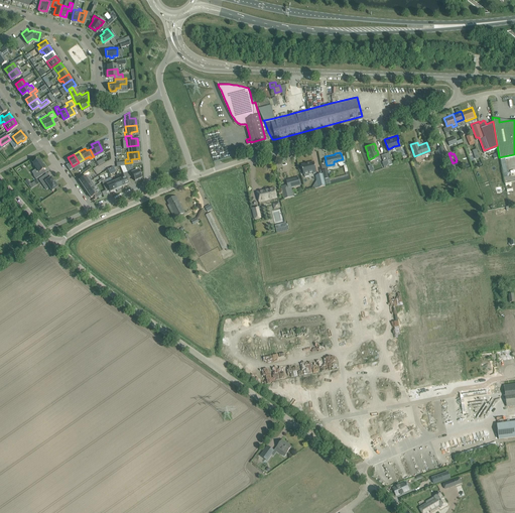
[(32,173),(35,176),(41,172),(39,169),(44,166),(37,156),(31,160),(37,169),(32,173)]
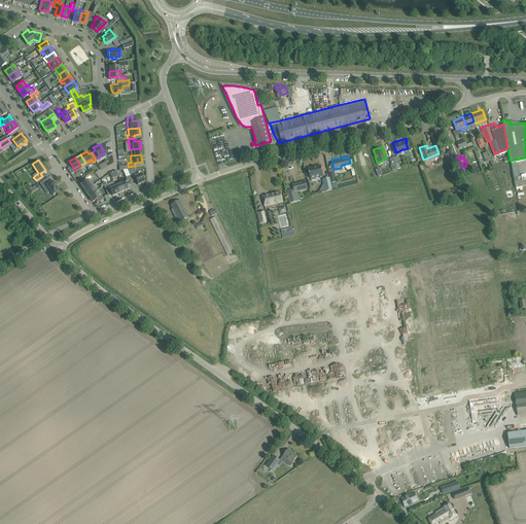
[(322,174),(322,173),(320,163),(307,166),(309,176),(310,176),(311,178),(315,177),(315,175),(319,174),(319,175),(322,174)]
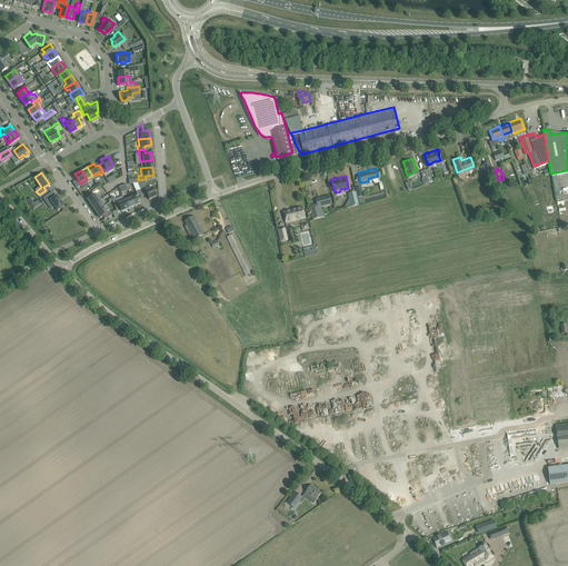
[(139,187),(142,194),(146,191),(148,197),(155,194),(151,184),(143,187),(143,186),(139,187)]
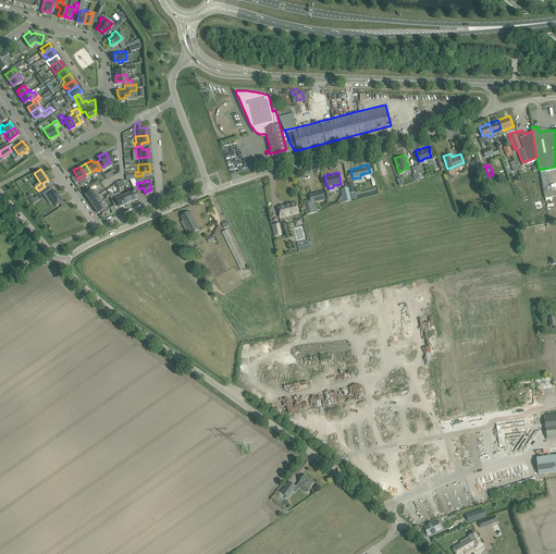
[(357,196),(353,180),(347,181),(350,197),(357,196)]
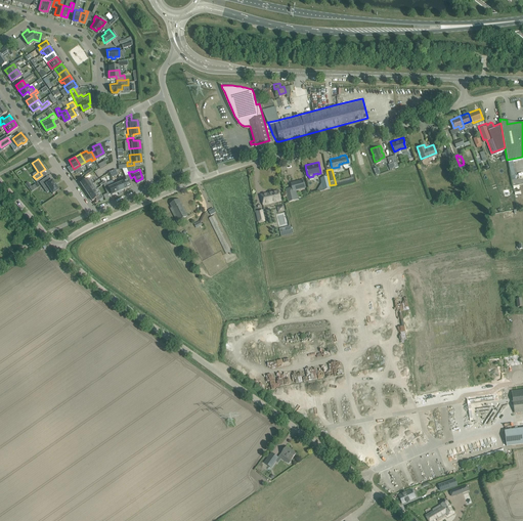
[(127,179),(131,178),(128,172),(124,174),(125,175),(119,177),(123,186),(129,184),(127,179)]
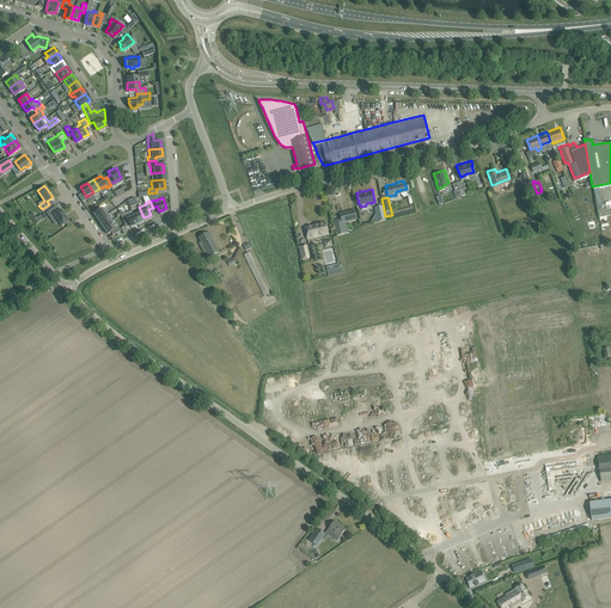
[(374,209),(377,220),(386,217),(385,216),(383,203),(373,204),(374,209)]
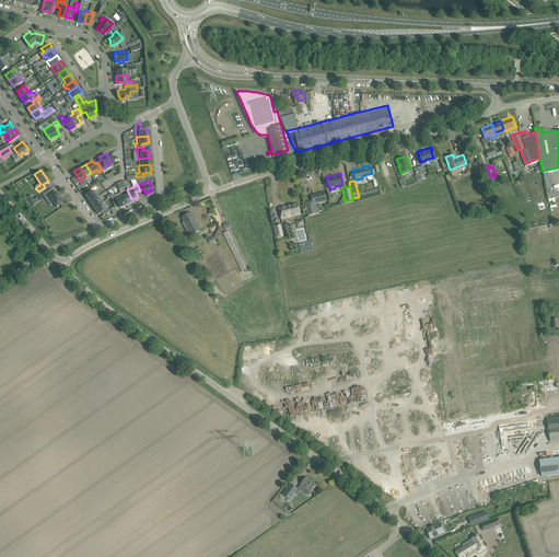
[(377,186),(358,192),(359,197),(380,192),(377,186)]
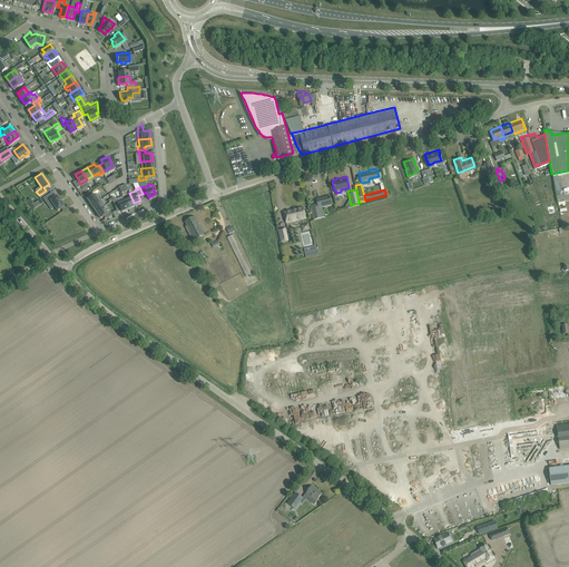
[(95,191),(86,197),(90,203),(99,197),(95,191)]
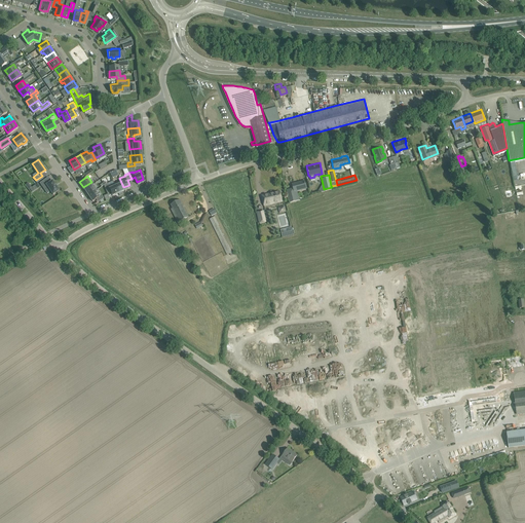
[(41,184),(44,182),(47,185),(43,187),(46,191),(49,188),(51,192),(58,188),(51,178),(46,181),(44,177),(39,180),(41,184)]
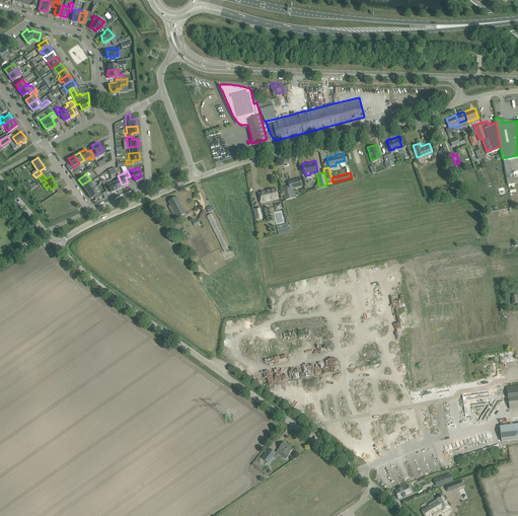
[(118,175),(112,178),(116,188),(122,185),(118,175)]
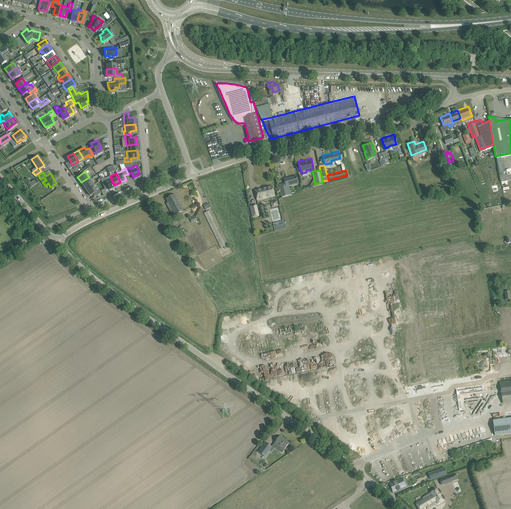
[(298,181),(295,173),(283,176),(284,180),(278,182),(281,195),(290,192),(288,184),(298,181)]
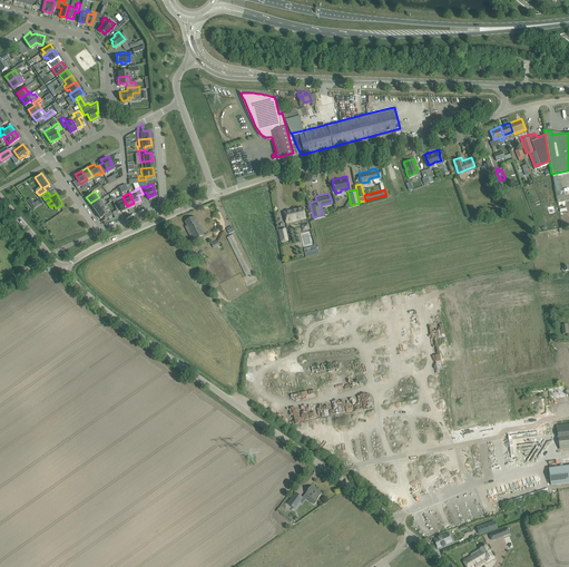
[(127,206),(123,196),(116,199),(116,197),(111,199),(115,205),(118,204),(120,209),(127,206)]
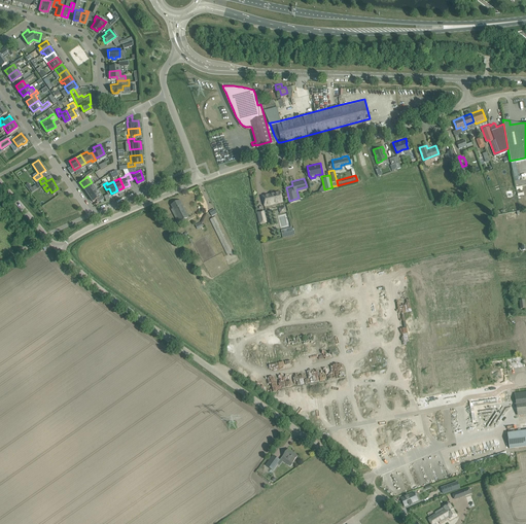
[(92,182),(83,187),(88,194),(96,187),(92,182)]
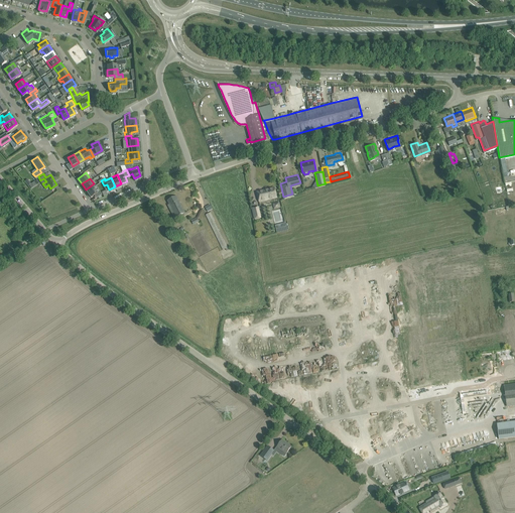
[(94,183),(86,189),(90,196),(94,193),(96,196),(101,191),(99,188),(95,182),(94,183)]
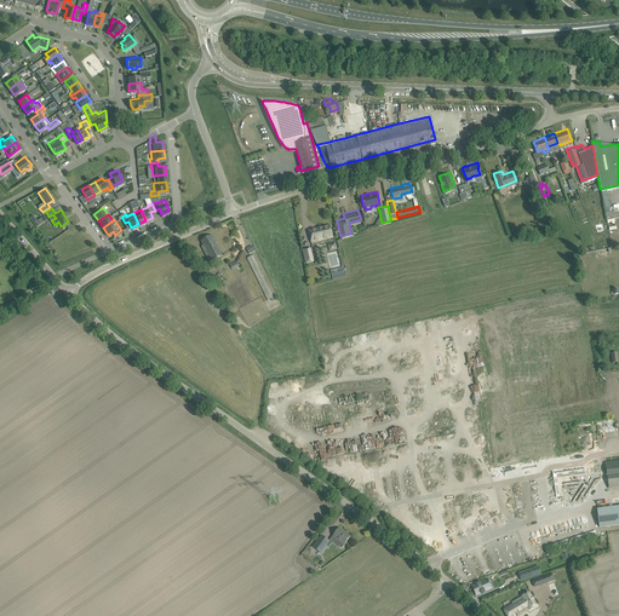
[(316,226),(316,225),(308,228),(310,239),(317,236),(317,237),(332,234),(330,224),(316,226)]
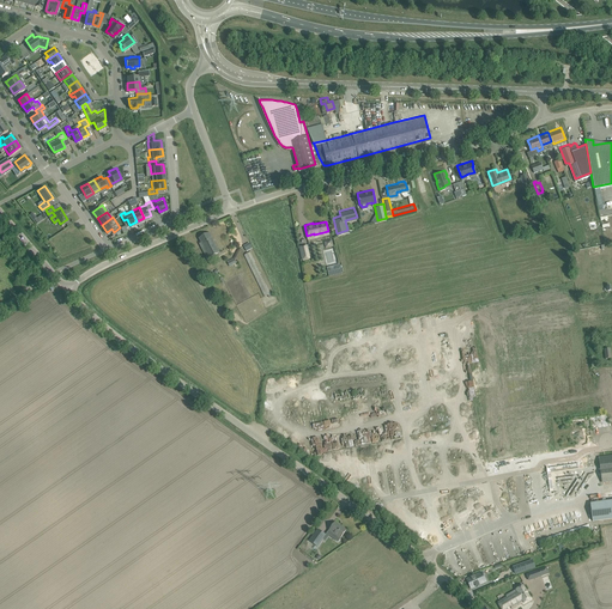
[(198,236),(200,239),(198,241),(201,247),(206,256),(218,250),(211,236),(208,230),(198,236)]
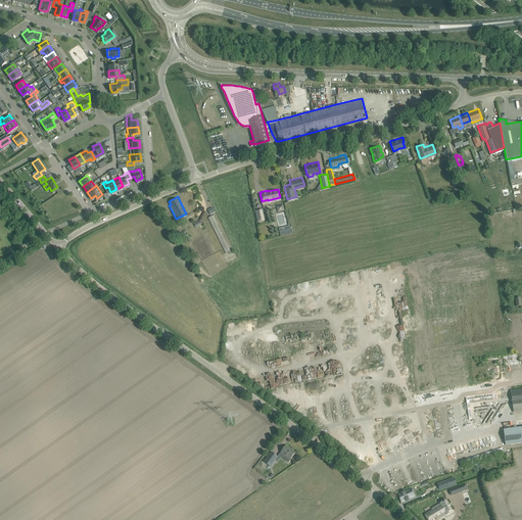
[(256,220),(264,218),(261,206),(253,208),(256,220)]
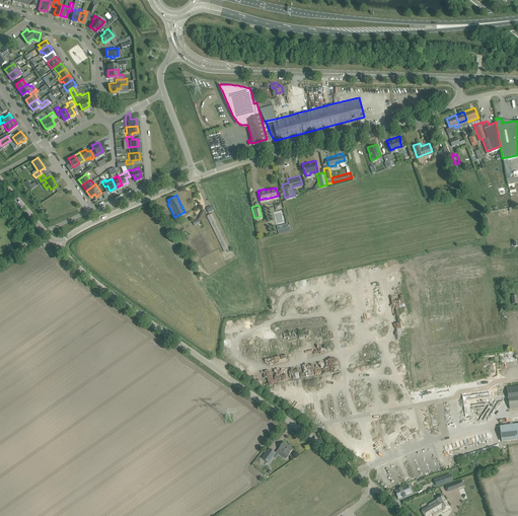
[(207,213),(222,249),(228,246),(213,210),(207,213)]
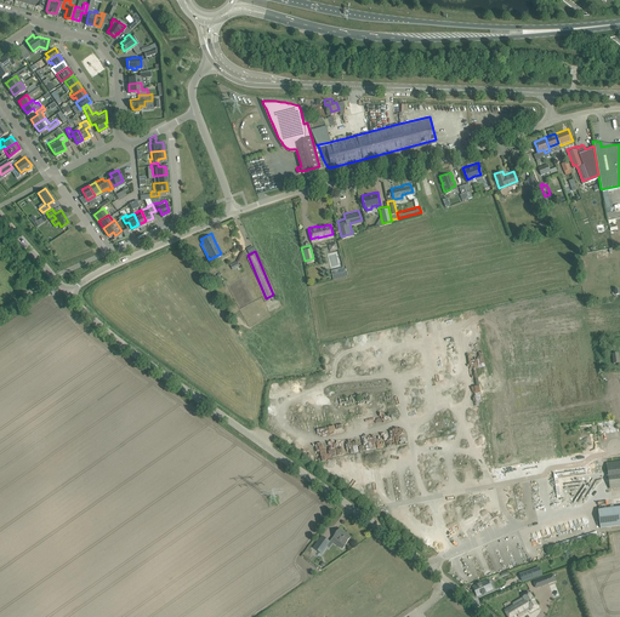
[(612,423),(610,417),(602,417),(602,427),(607,427),(606,424),(609,424),(609,428),(615,428),(614,423),(612,423)]
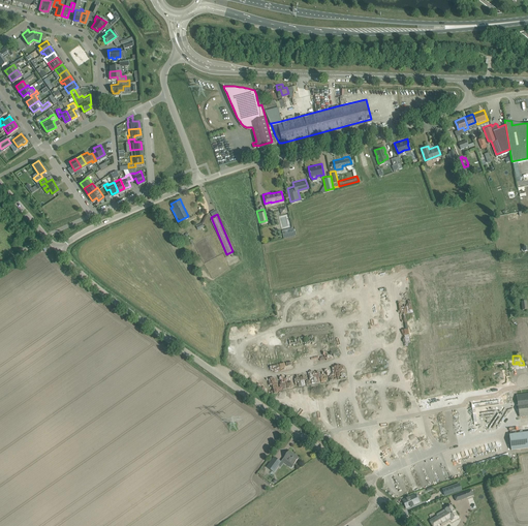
[(527,391),(516,393),(519,414),(527,413),(527,391)]
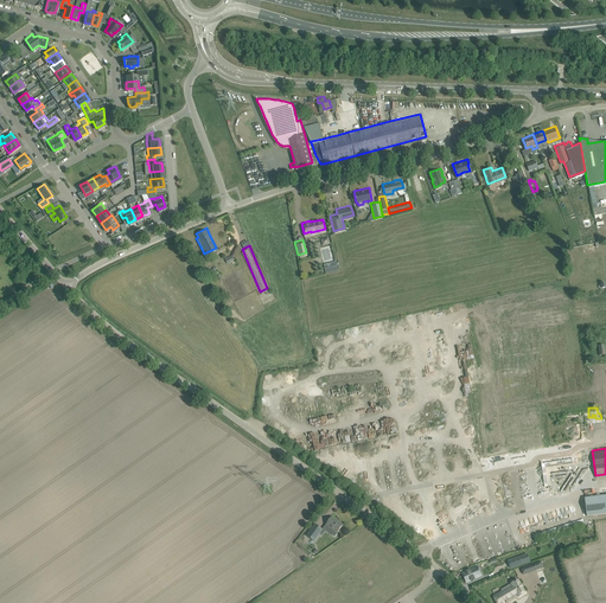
[(605,492),(585,495),(587,513),(605,510),(605,492)]
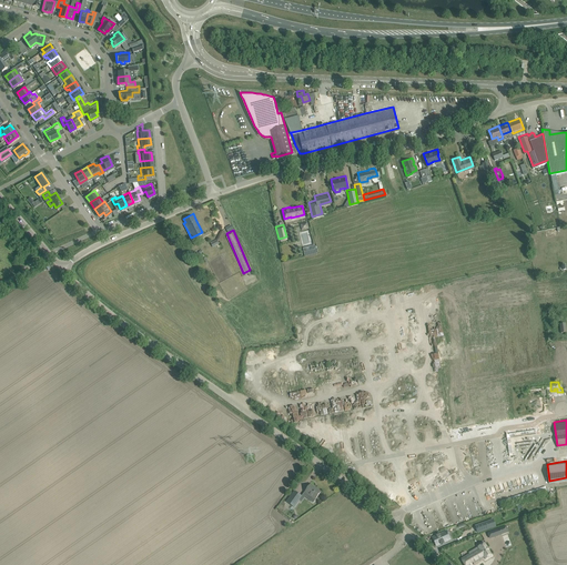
[(310,482),(306,486),(304,490),(311,494),(309,497),(312,500),(314,496),(320,490),(310,482)]
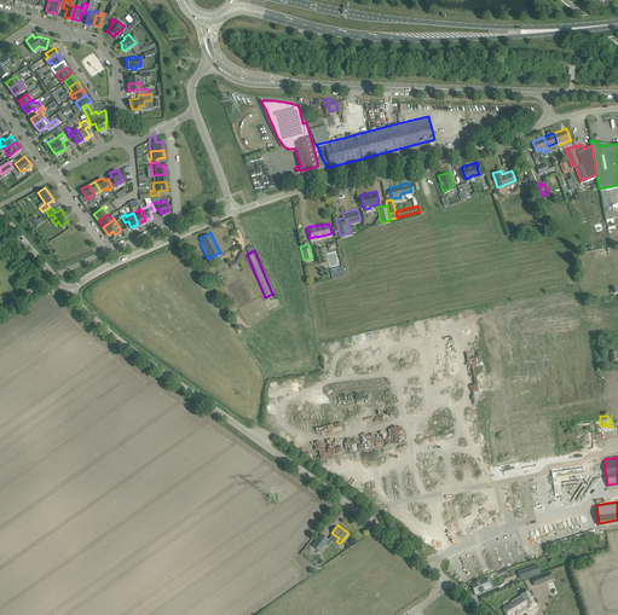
[(311,544),(319,550),(328,538),(319,532),(311,544)]
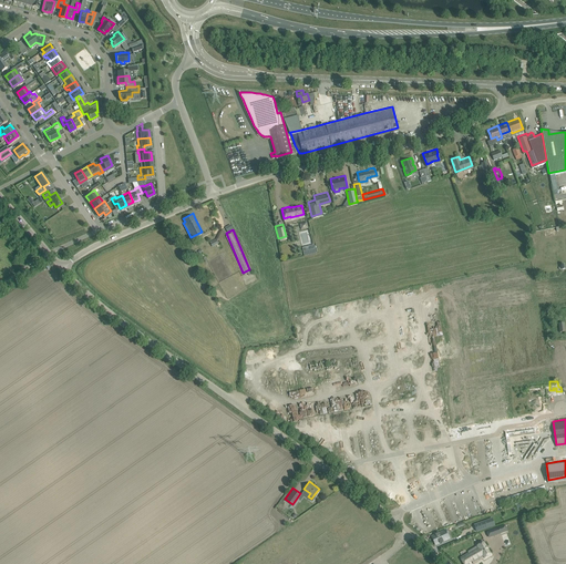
[(483,520),(474,523),(476,529),(494,523),(491,515),(483,519),(483,520)]
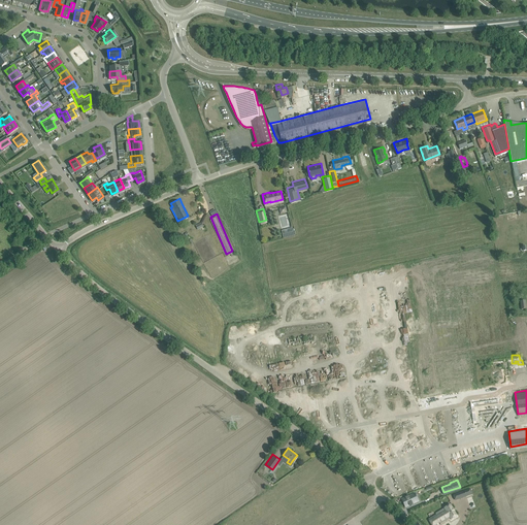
[(401,497),(405,504),(418,498),(414,491),(401,497)]
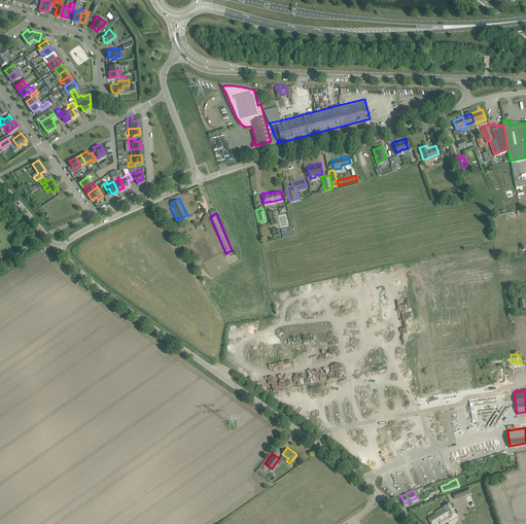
[(439,520),(449,514),(450,516),(456,512),(449,500),(444,504),(445,505),(427,516),(431,523),(435,522),(434,521),(437,519),(439,520)]
